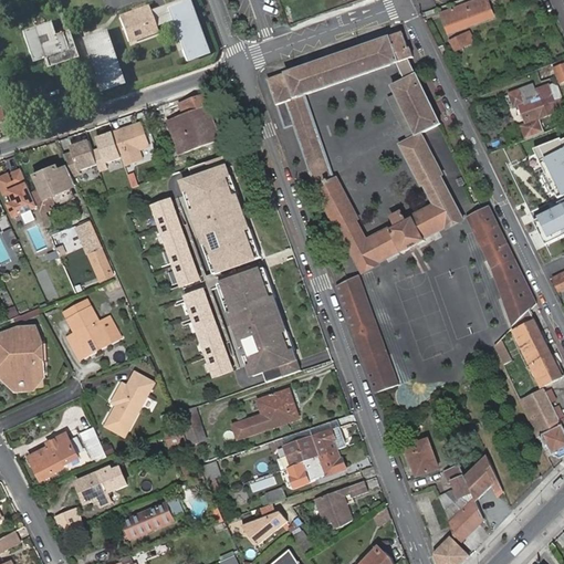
[(207,50),(188,0),(180,0),(169,4),(184,45),(180,47),(184,58),(207,50)]
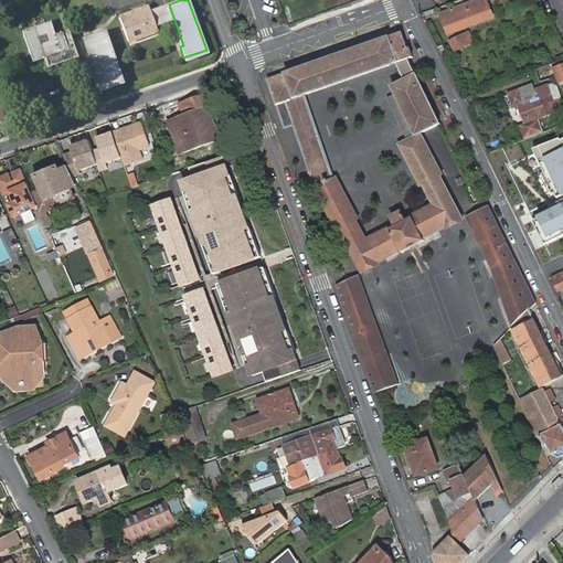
[(453,10),(452,7),(438,11),(446,31),(491,17),(485,0),(469,0),(456,4),(457,8),(453,10)]
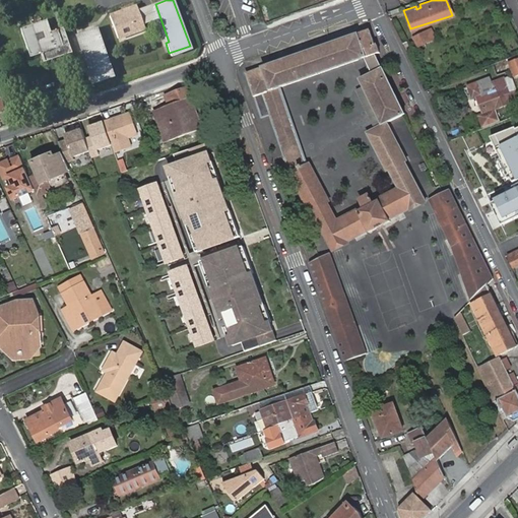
[(134,2),(108,12),(117,38),(144,27),(134,2)]
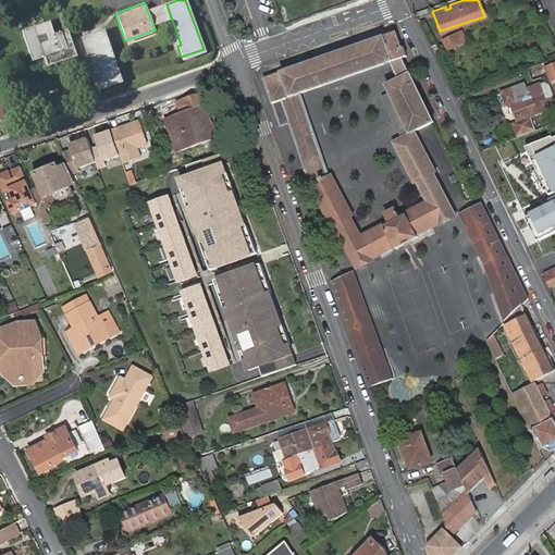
[(181,45),(167,4),(162,5),(177,46),(181,45)]
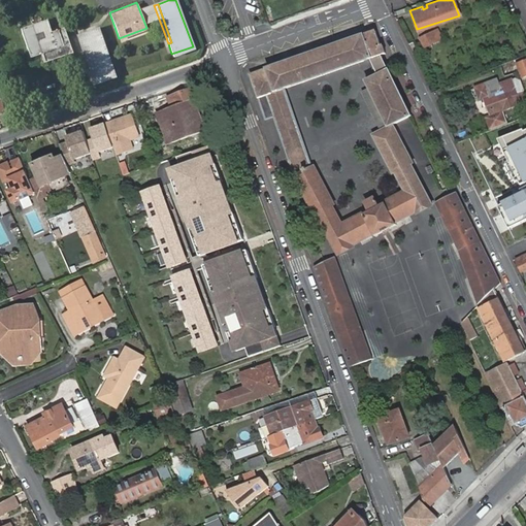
[(22,27),(31,55),(45,50),(44,46),(60,40),(56,28),(48,31),(44,19),(22,27)]
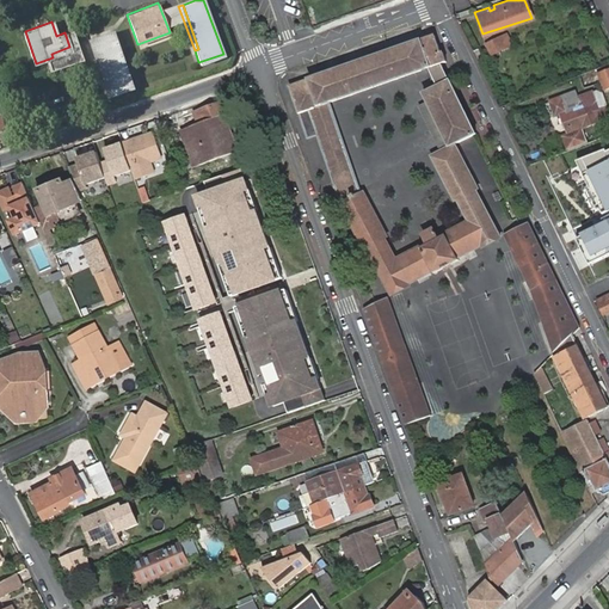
[(88,40),(108,97),(131,87),(111,30),(88,40)]
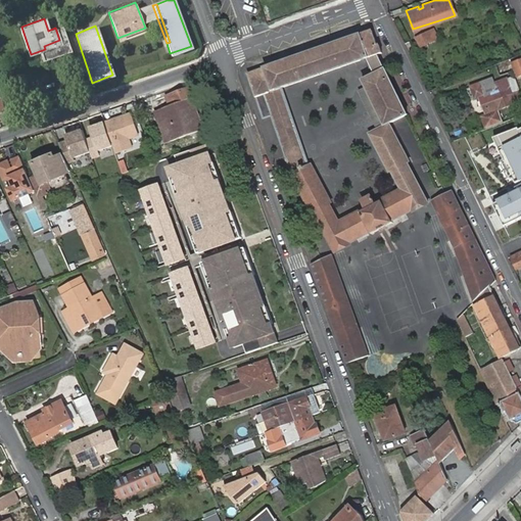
[(21,27),(17,28),(28,55),(31,54),(21,27)]
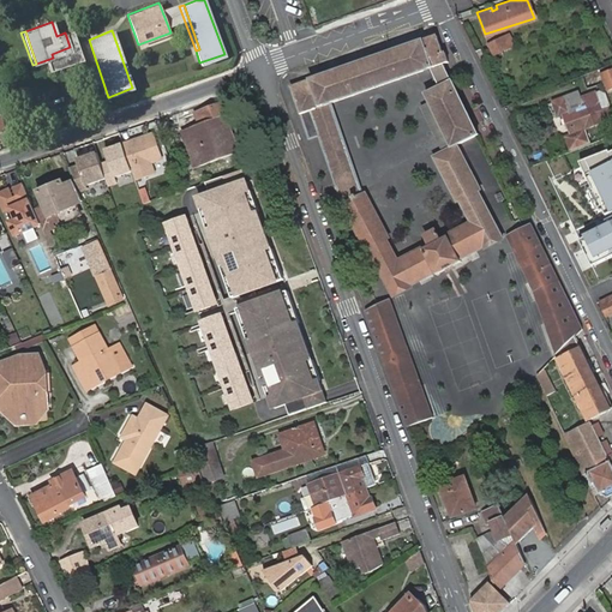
[(513,43),(507,33),(485,42),(491,53),(513,43)]
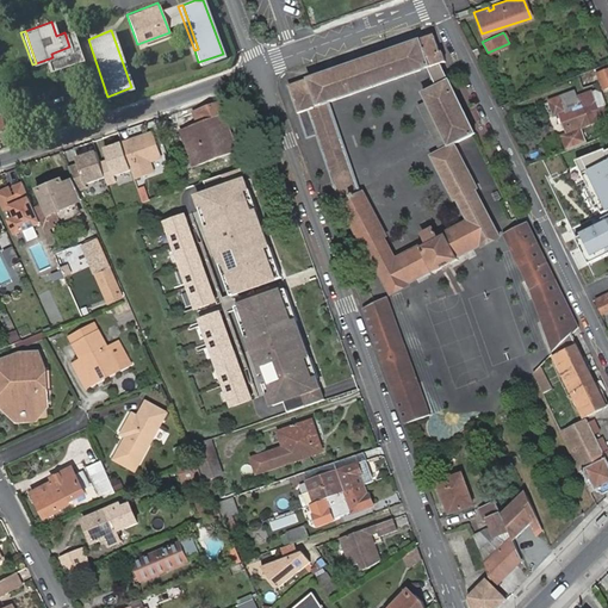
[(426,66),(438,61),(444,60),(440,50),(438,51),(430,33),(286,84),(297,112),(308,107),(328,100),(426,66)]
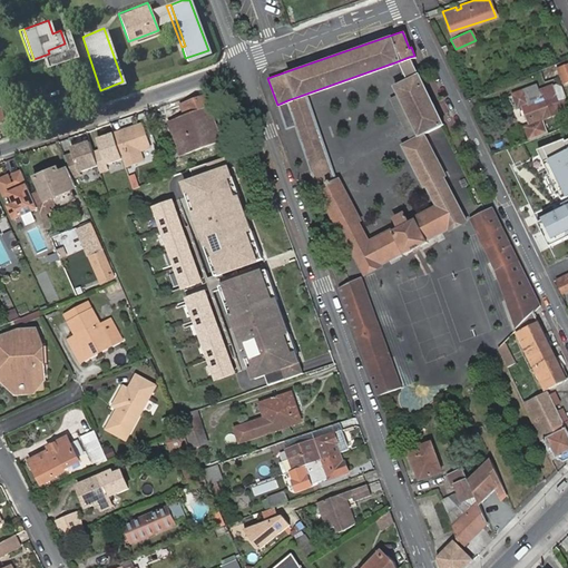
[(48,50),(49,54),(66,48),(65,43),(48,50)]
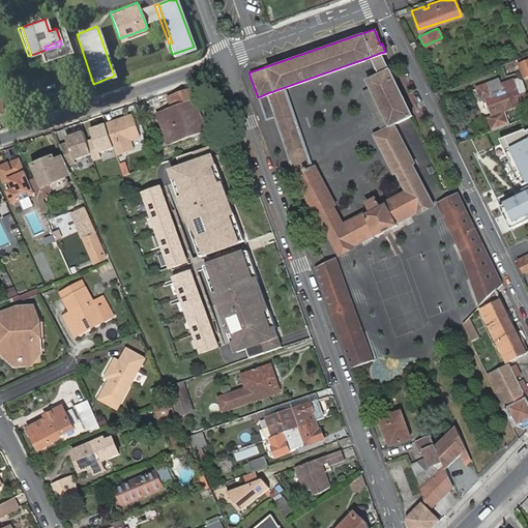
[(388,69),(380,53),(370,57),(375,76),(388,69)]
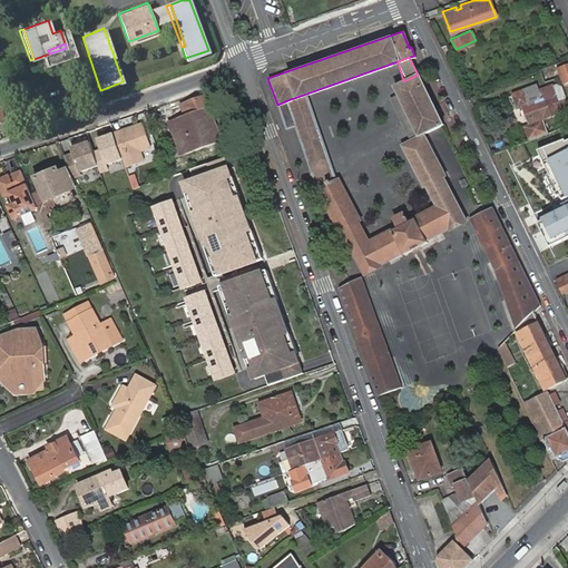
[(567,61),(557,67),(564,82),(567,79),(567,61)]
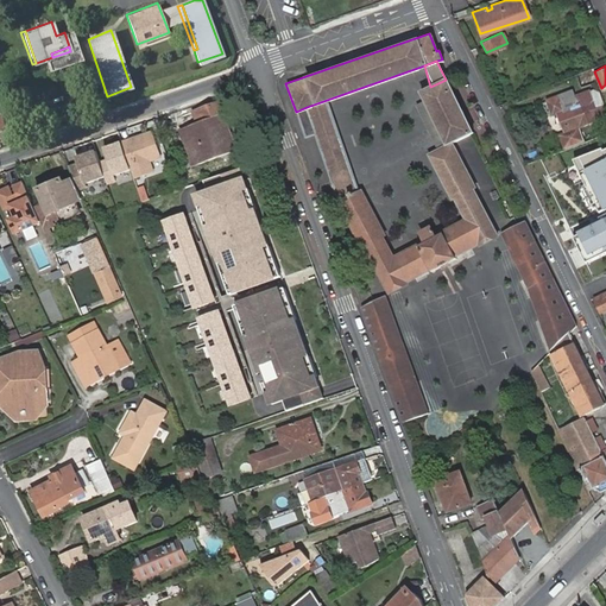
[(446,80),(430,87),(420,92),(444,144),(471,131),(446,80)]
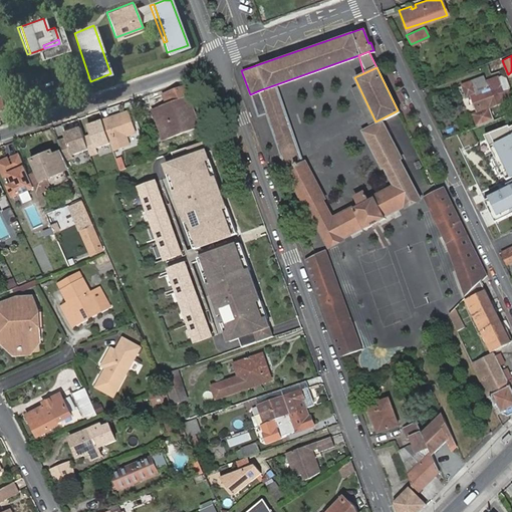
[(471,112),(476,124),(491,118),(493,117),(488,106),(510,97),(507,90),(502,92),(498,83),(496,76),(485,80),(483,76),(461,84),(465,95),(470,94),(476,110),(471,112)]
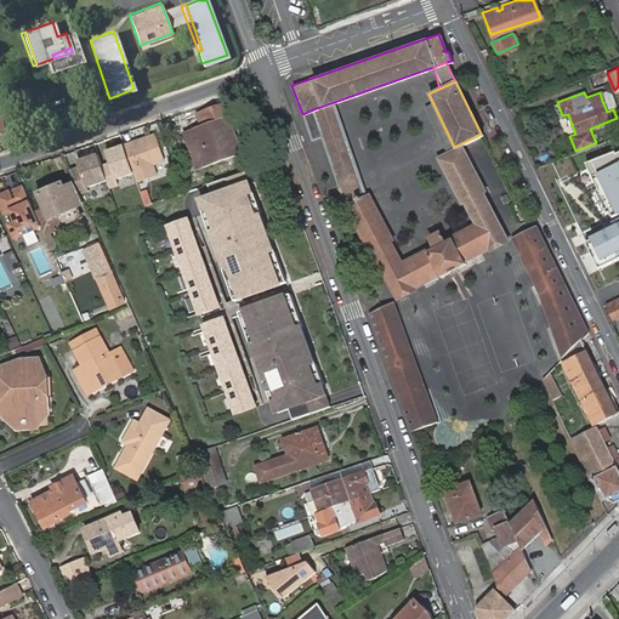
[(609,98),(602,101),(607,112),(613,109),(609,98)]
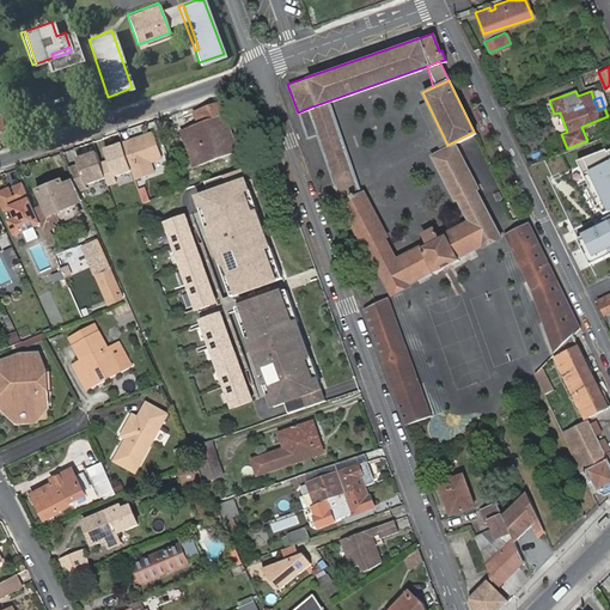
[(196,121),(185,126),(197,163),(237,148),(229,122),(227,123),(219,101),(193,110),(196,121)]
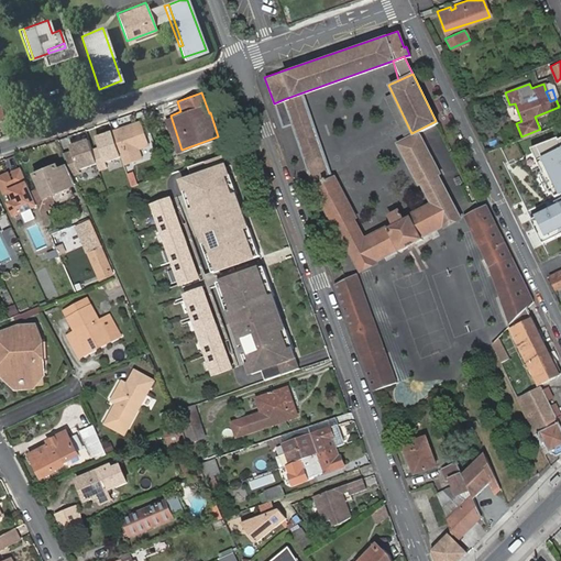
[(326,158),(303,92),(284,99),(274,103),(282,124),(290,122),(306,166),(326,158)]
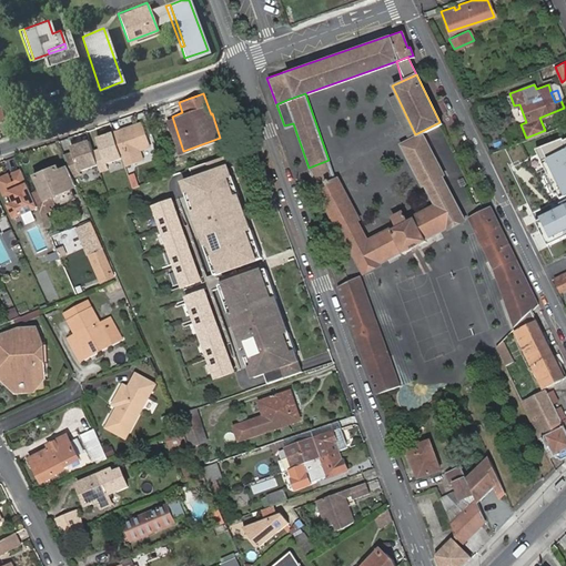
[(172,117),(167,118),(178,152),(183,151),(172,117)]
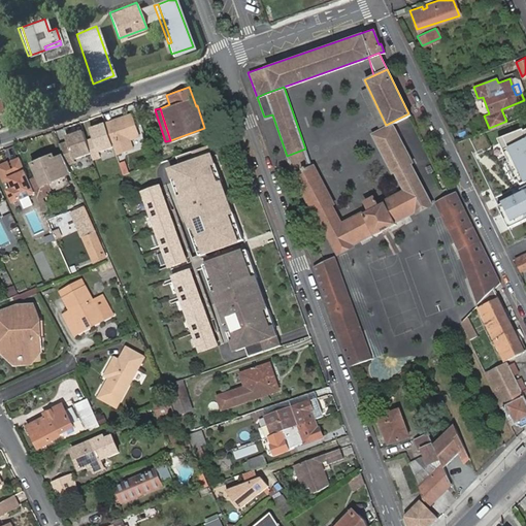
[(67,141),(59,144),(63,156),(66,164),(75,161),(73,158),(90,152),(92,160),(100,157),(98,152),(112,146),(114,154),(131,148),(128,138),(137,135),(130,114),(90,128),(93,138),(86,141),(81,130),(65,136),(67,141)]
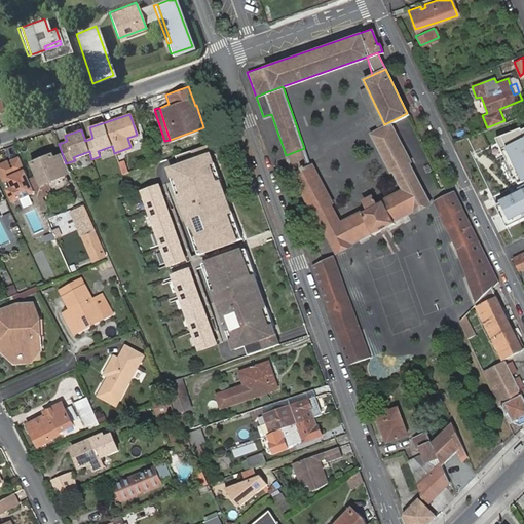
[(310,164),(293,174),(294,176),(312,211),(313,210),(335,251),(350,242),(349,241),(370,231),(372,233),(394,222),(393,220),(413,209),(414,211),(429,202),(409,161),(410,160),(390,122),(371,132),(390,171),(393,170),(403,189),(381,200),(375,203),(371,195),(363,199),(367,208),(361,211),(339,221),(329,201),(331,200),(312,164),(310,164)]
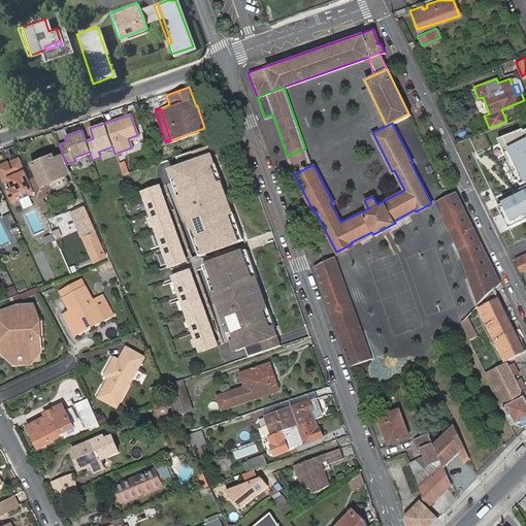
[(525,125),(497,136),(525,186),(525,189),(497,203),(508,226),(525,217),(525,125)]
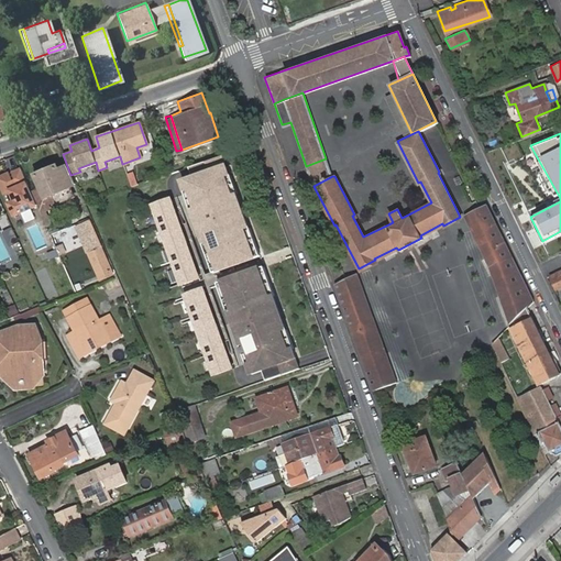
[(222,157),(221,153),(187,165),(188,168),(191,176),(224,163),(222,157)]
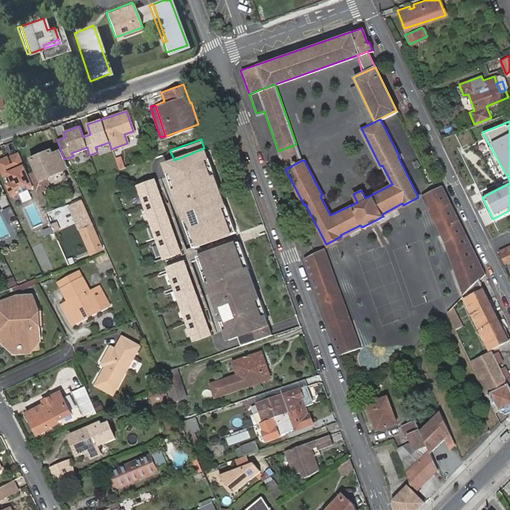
[(278,151),(285,169),(302,160),(296,144),(278,151)]
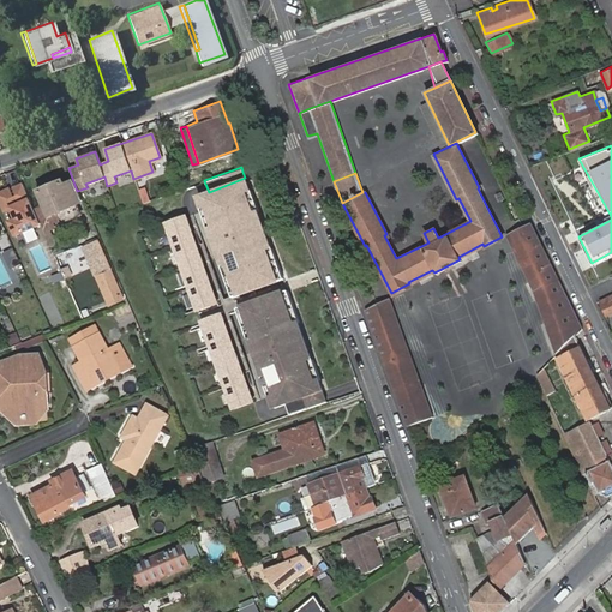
[(209,192),(197,196),(234,295),(282,277),(245,178),(209,192)]
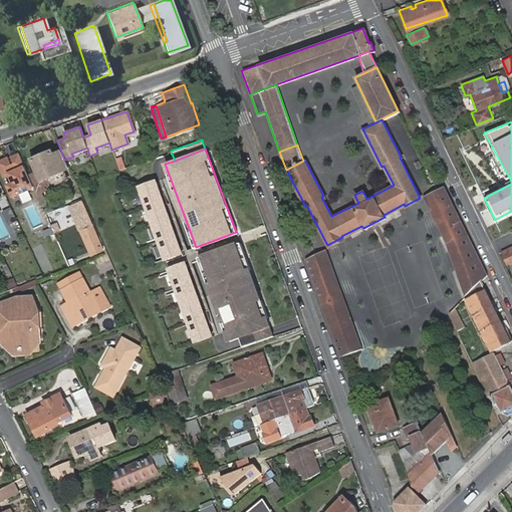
[(18,150),(0,157),(0,171),(2,176),(8,173),(11,180),(5,183),(11,196),(34,187),(29,176),(18,150)]
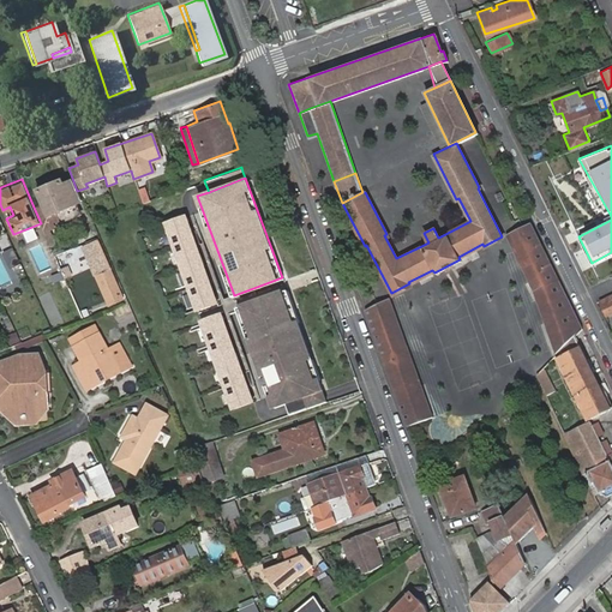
[(46,205),(35,210),(41,223),(45,232),(48,231),(46,227),(72,216),(72,215),(77,213),(72,202),(70,203),(63,185),(60,180),(40,190),(46,205)]
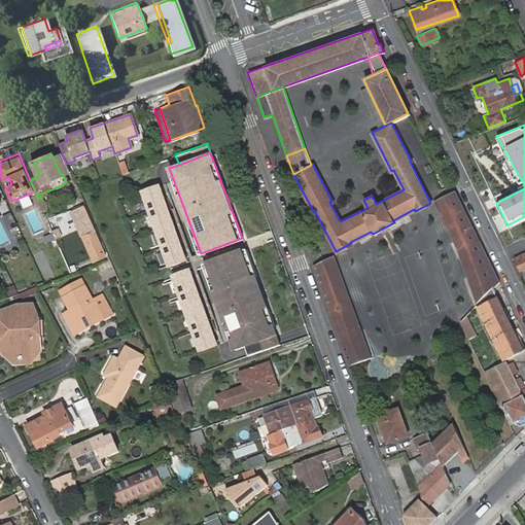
[(63,155),(54,159),(60,174),(62,173),(70,170),(66,164),(63,155)]
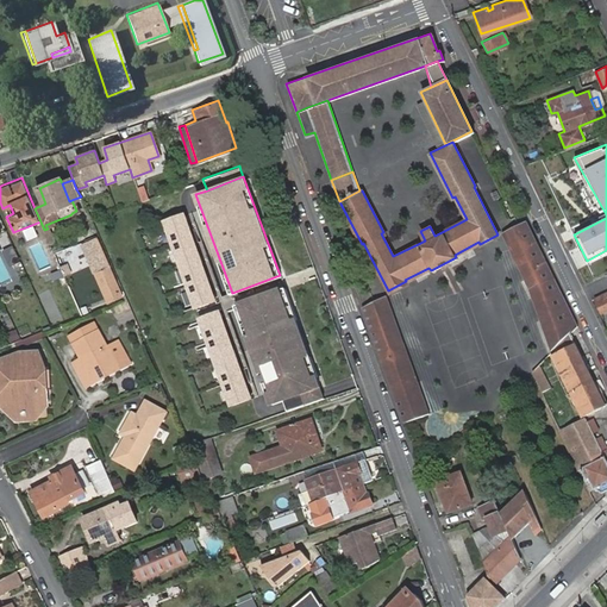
[(139,200),(148,198),(144,183),(137,186),(139,200)]
